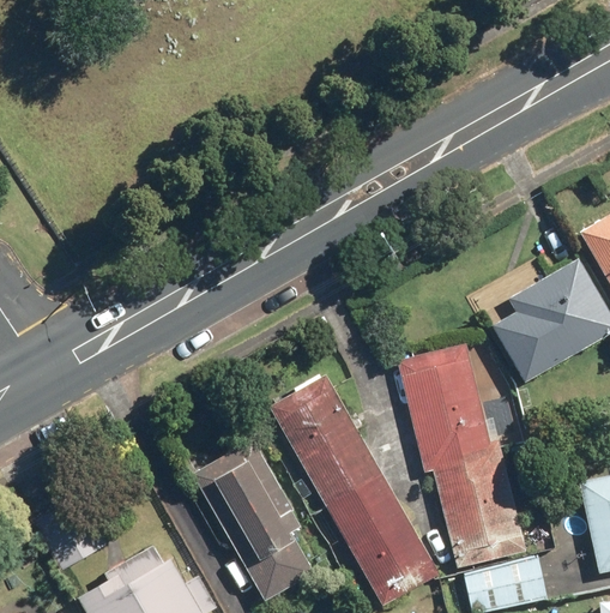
[(609,214),(579,232),(609,287),(609,214)]
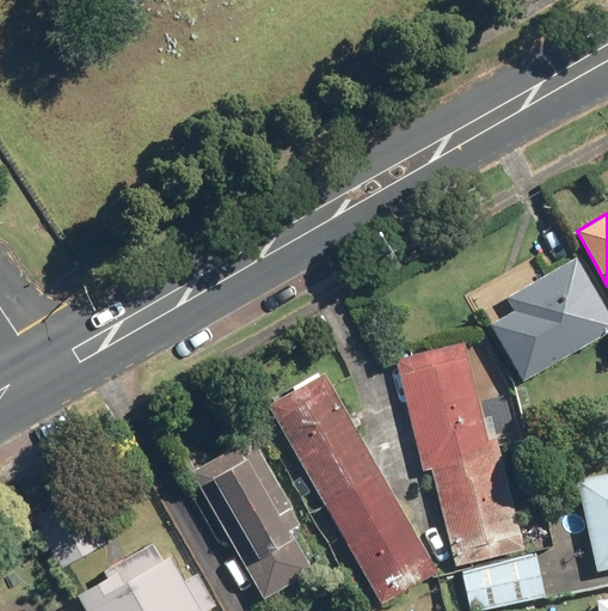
[(513,310),(489,324),(522,382),(607,331),(607,311),(576,256),(504,298),(513,310)]
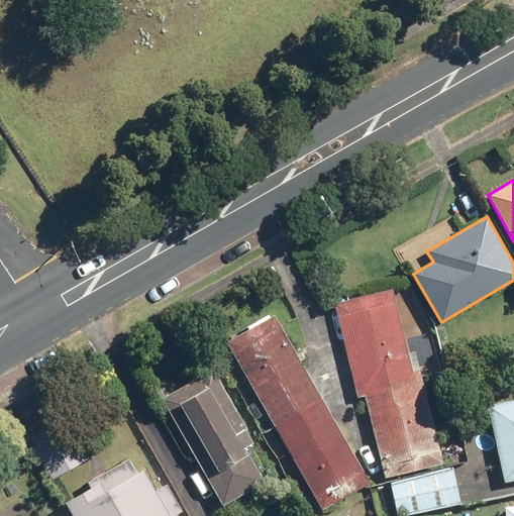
[(391,288),(332,303),(357,399),(365,397),(386,479),(443,463),(418,367),(412,368),(391,288)]
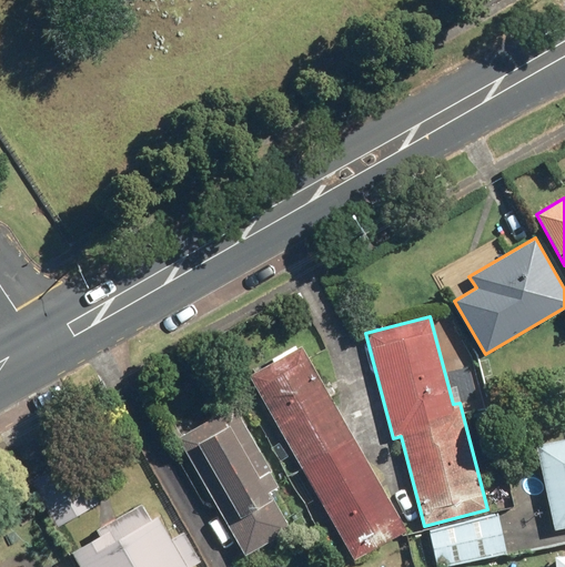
[(302,346),(249,375),(354,560),(407,530),(302,346)]
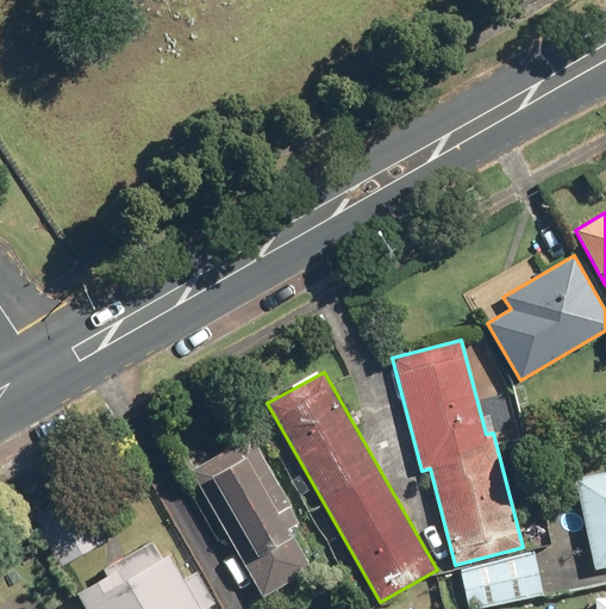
[(251,436),(191,471),(267,600),(317,570),(293,529),(304,523),(251,436)]
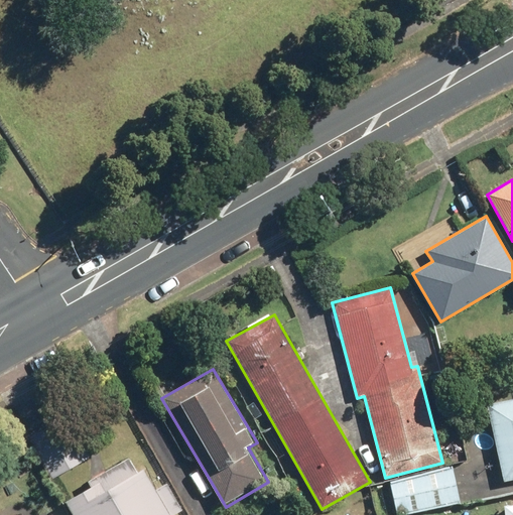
[(512,399),(487,404),(503,481),(512,478),(512,399)]
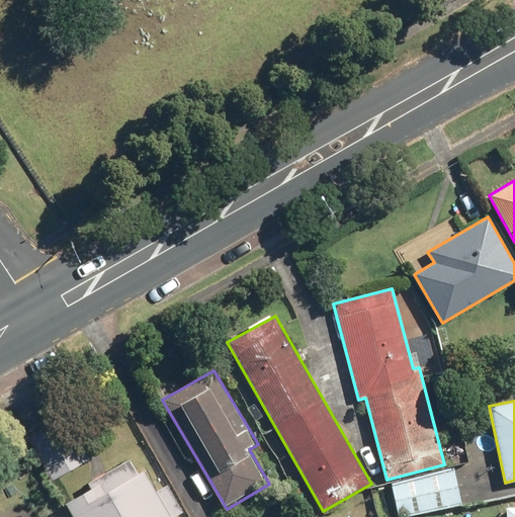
[(69,418),(29,440),(52,481),(92,458),(69,418)]
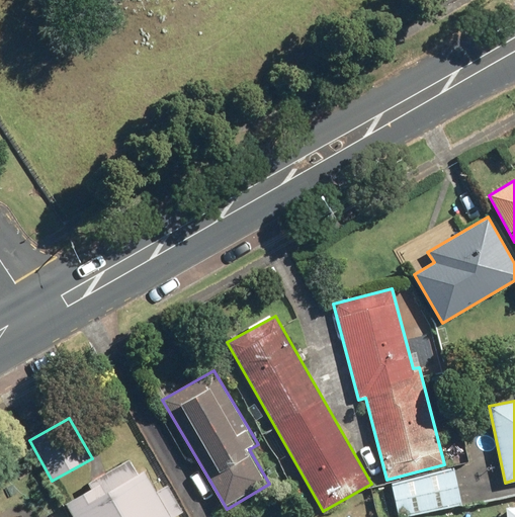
[(452,468),(390,483),(398,516),(403,516),(460,504),(452,468)]
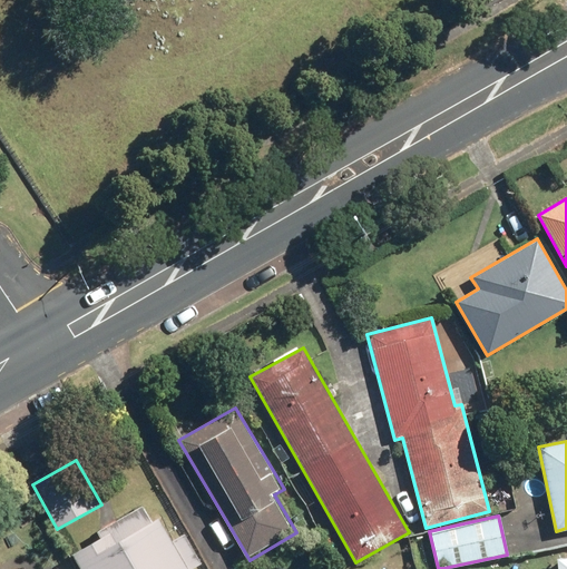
[(113,531),(75,555),(82,568),(191,568),(160,518),(119,542),(113,531)]
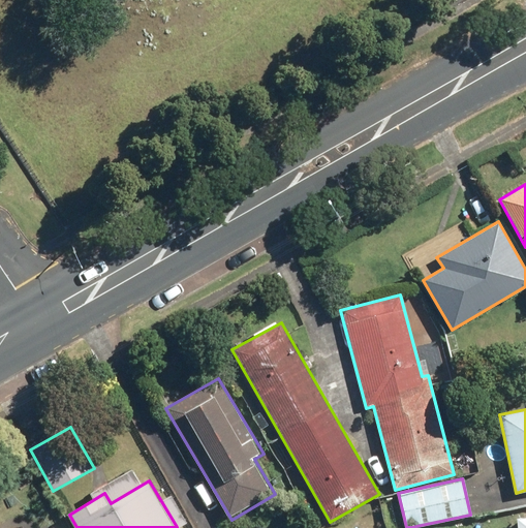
[(525,517),(515,519),(516,527),(525,527),(525,517)]
